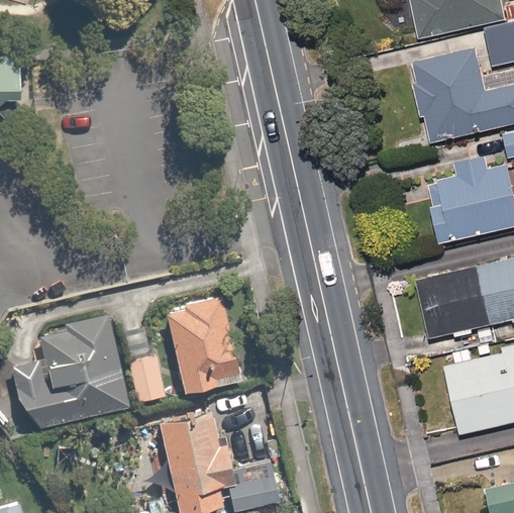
[(508,0),(414,0),(422,37),(513,20),(508,0)]
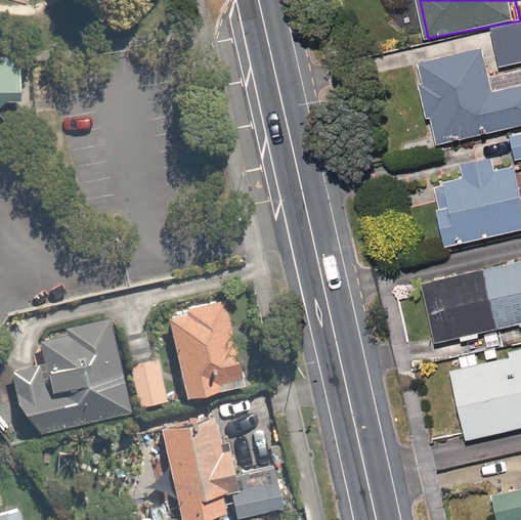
[(520,23),(490,30),(500,70),(520,65),(520,23)]
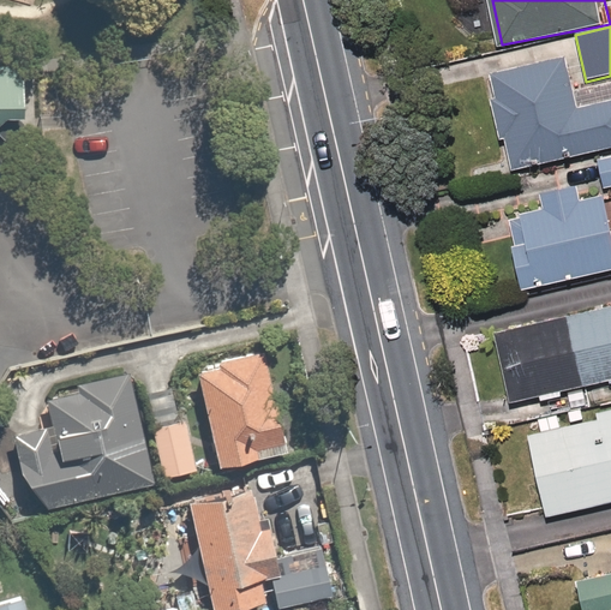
[(610,84),(577,91),(568,48),(486,66),(510,172),(610,148),(610,84)]
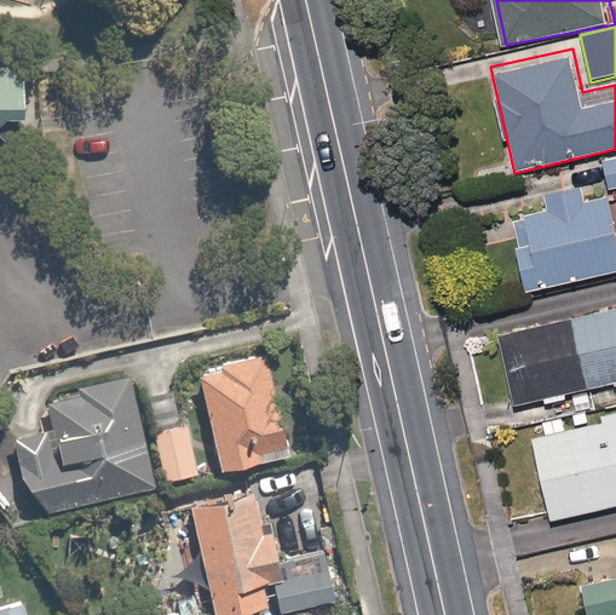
[(0,147),(1,148),(0,138),(9,147),(28,130),(21,124),(27,122),(24,70),(0,69),(0,147)]
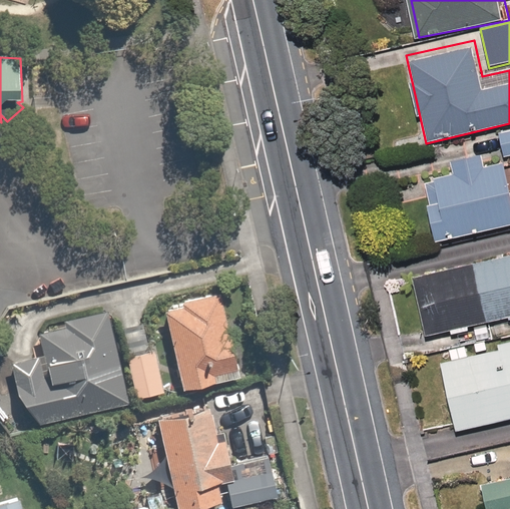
[(509,127),(498,130),(506,161),(509,160),(509,127)]
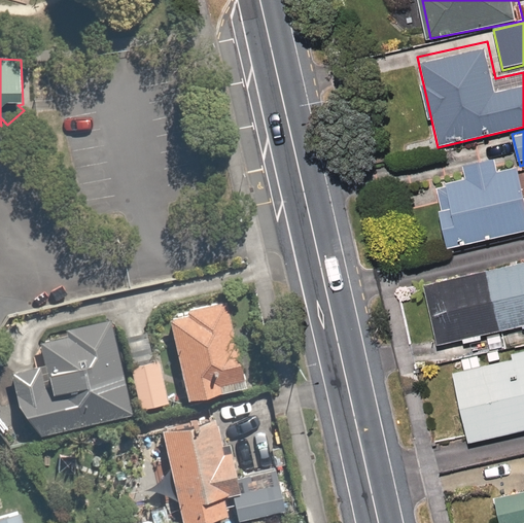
[(523,203),(513,164),(499,168),(496,157),(464,166),(467,177),(437,185),(456,252),(523,233),(523,203)]
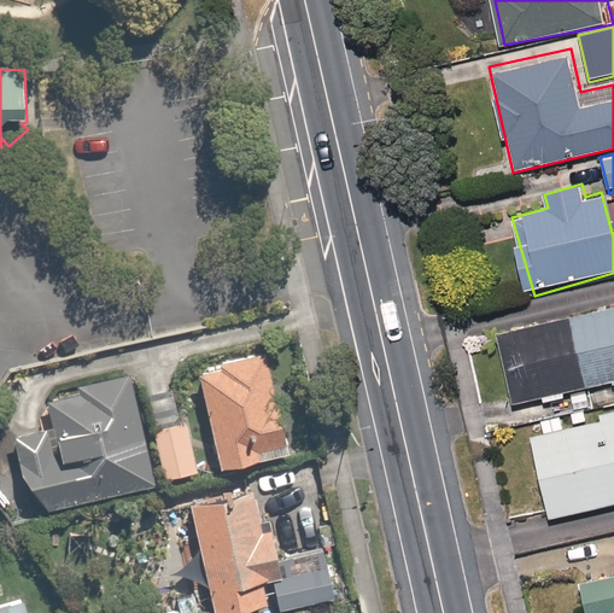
[(551,418),(548,404),(613,386),(613,305),(489,339),(506,403),(500,404),(506,430),(551,418)]
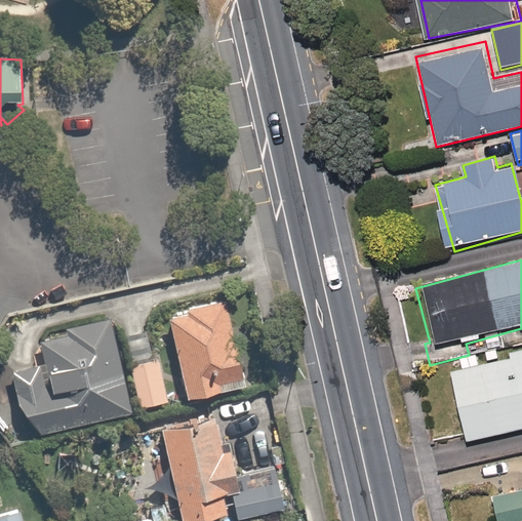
[(245,387),(223,294),(165,309),(188,400),(245,387)]
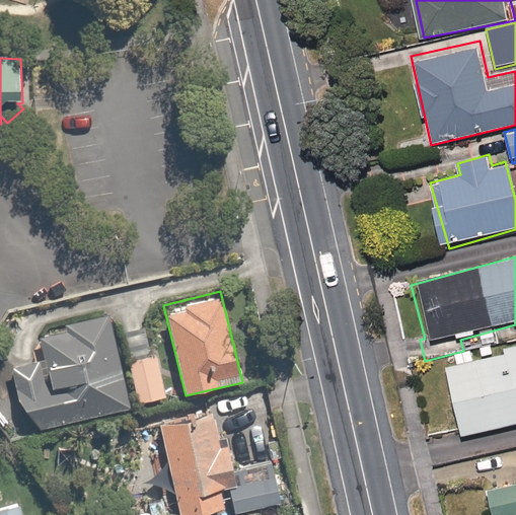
[(32,351),(34,357),(46,355),(49,369),(38,371),(42,390),(23,394),(31,429),(130,408),(108,313),(65,322),(66,327),(35,335),(39,350),(32,351)]
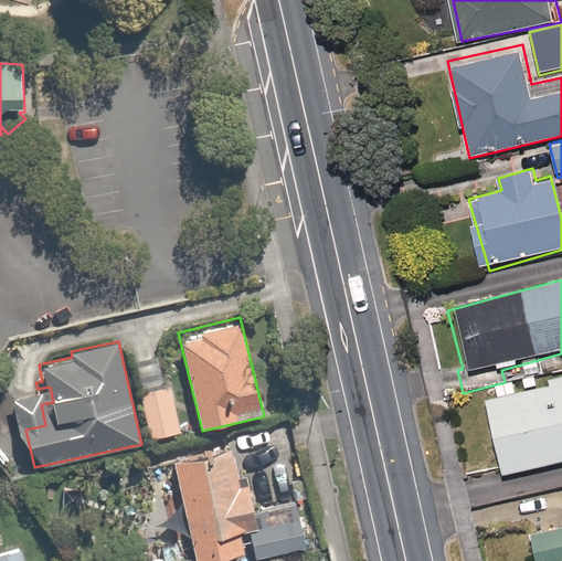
[(561,381),(519,393),(517,382),(492,389),(496,399),(483,403),(505,484),(561,467),(561,381)]
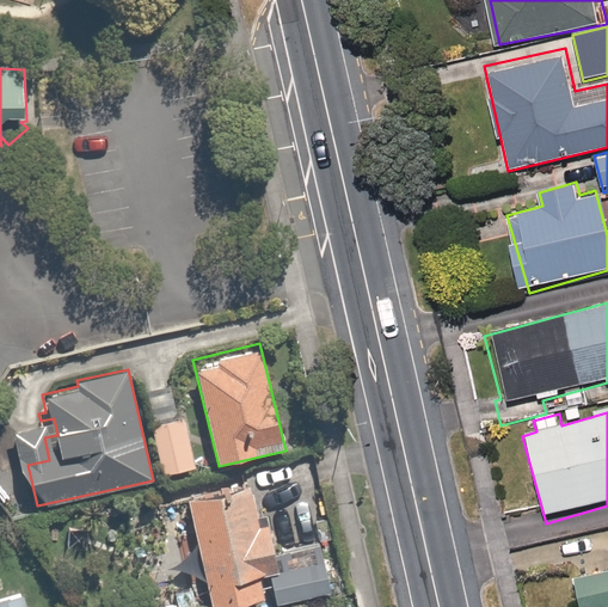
[(195,470),(185,415),(147,422),(158,477),(195,470)]
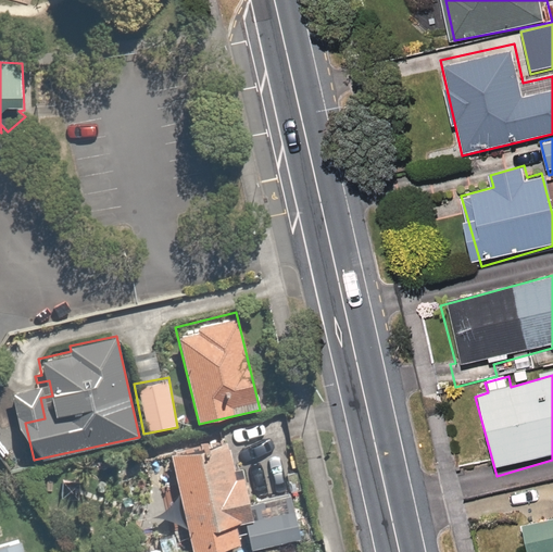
[(238,476),(230,442),(171,455),(191,551),(212,551),(242,544),(237,522),(252,518),(243,475),(238,476)]
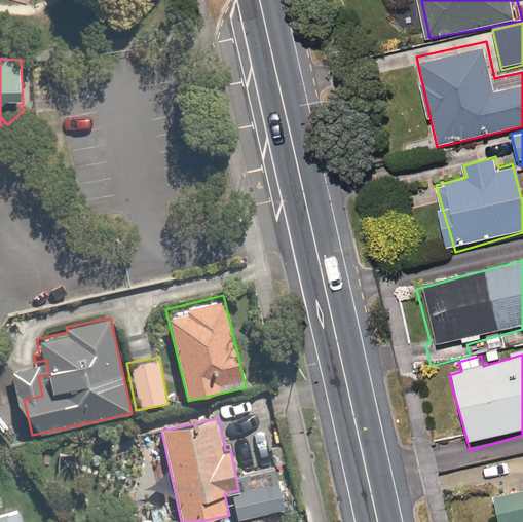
[(282,509),(273,471),(237,478),(246,516),(282,509)]
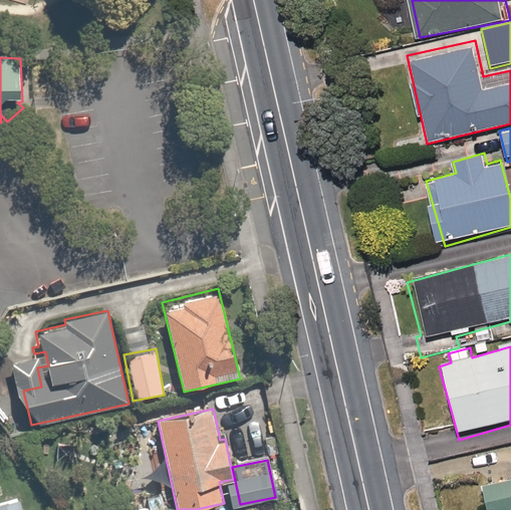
[(510,482),(498,486),(471,493),(475,509),(510,509),(510,482)]
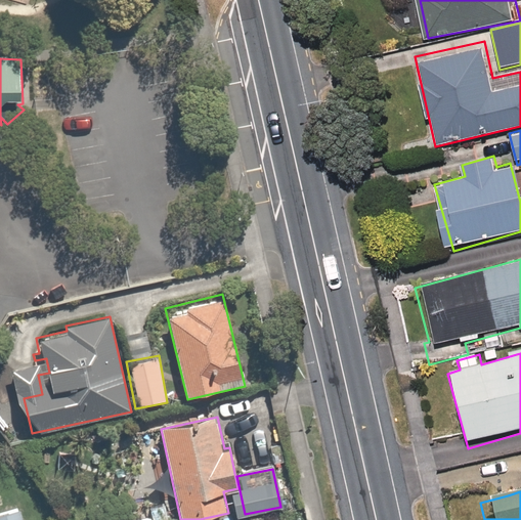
[(24,519),(22,508),(0,513),(0,519),(24,519)]
